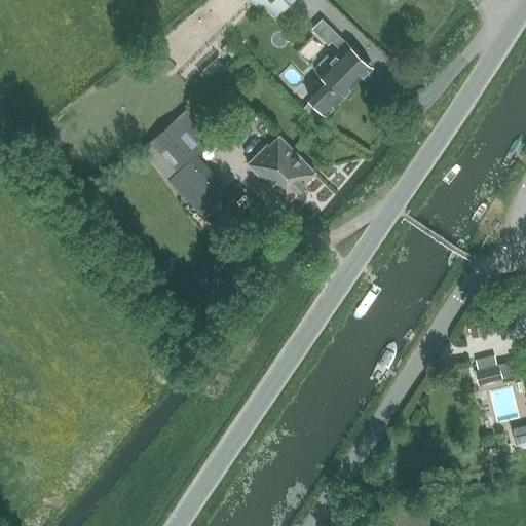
[(259,0),(274,14),(288,0),(259,0)]
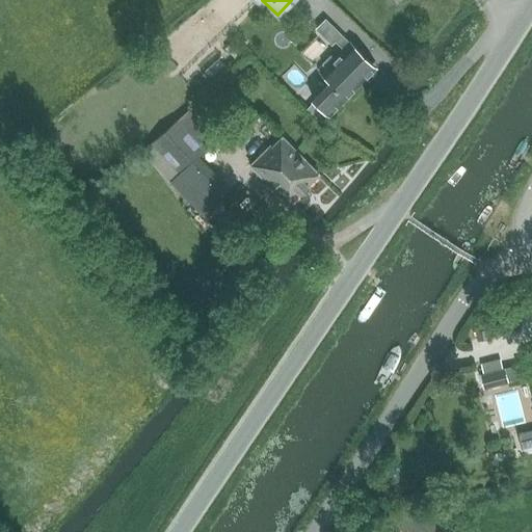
[(330,6),(323,19),(342,29),(349,18),(330,6)]
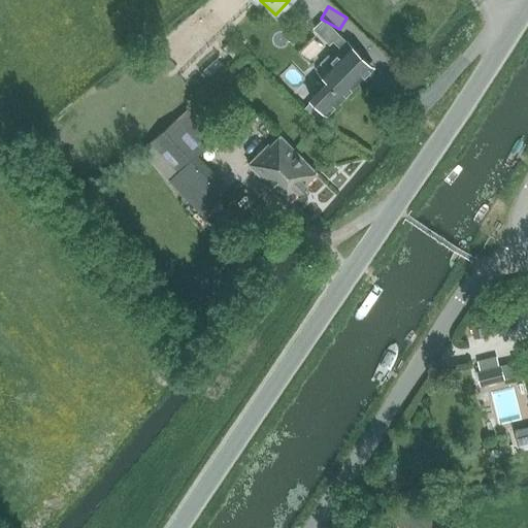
[(374,68),(364,58),(345,40),(318,70),(330,83),(314,98),(328,113),(364,77),(374,68)]
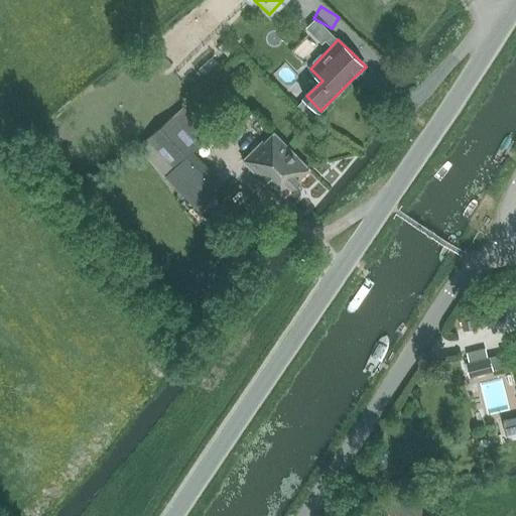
[(320,111),(306,96),(296,105),(311,120),(320,111)]
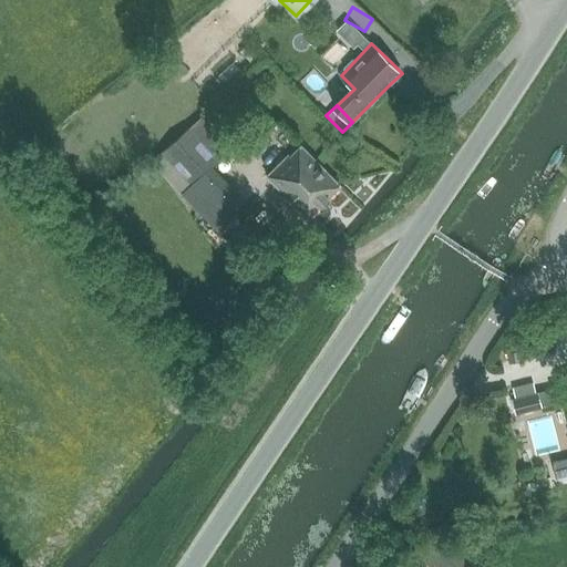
[(152,161),(181,194),(182,194),(235,145),(205,112),(152,161)]
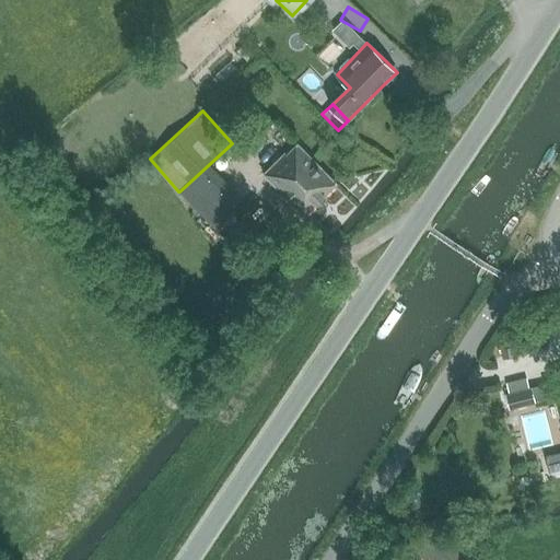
[(305,212),(336,183),(295,142),(265,173),(305,212)]
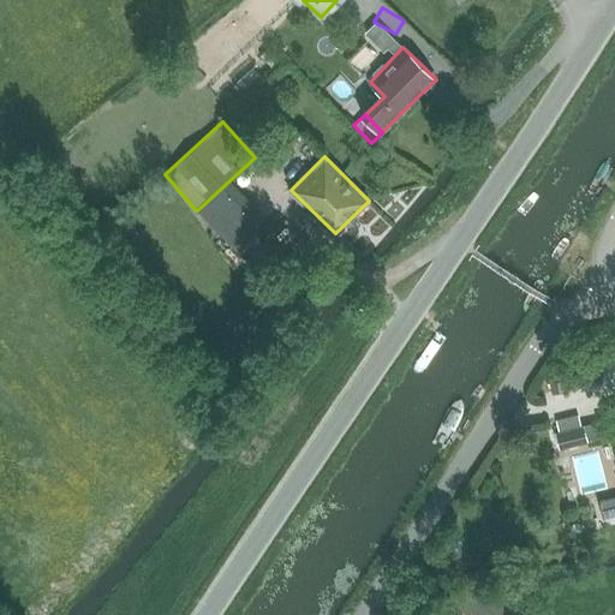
[(197,210),(196,210),(232,250),(242,242),(238,238),(254,224),(246,230),(233,216),(227,221),(215,208),(228,196),(228,195),(203,218),(197,210)]
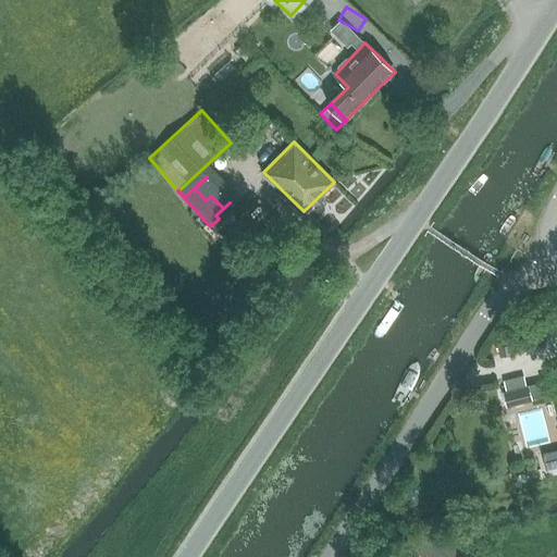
[(503,391),(507,409),(533,403),(528,384),(525,385),(523,375),(503,381),(506,391),(503,391)]
